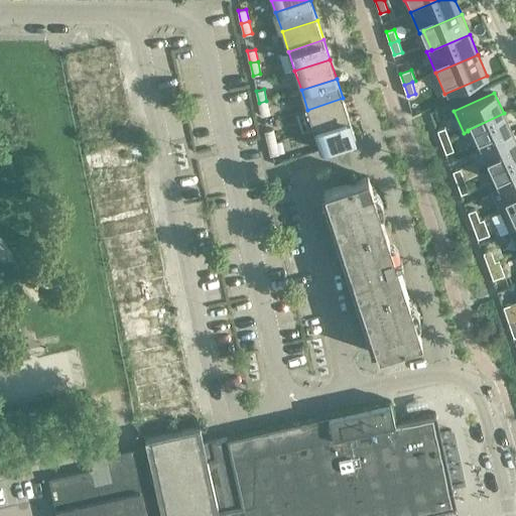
[(307,110),(313,129),(349,118),(343,98),(307,110)]
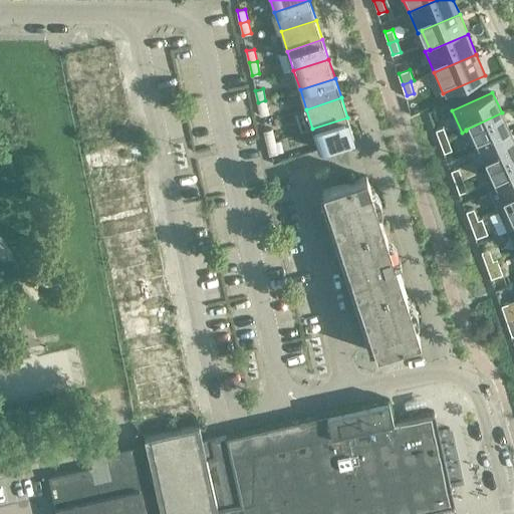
[(265,100),(258,102),(260,114),(268,112),(265,100)]
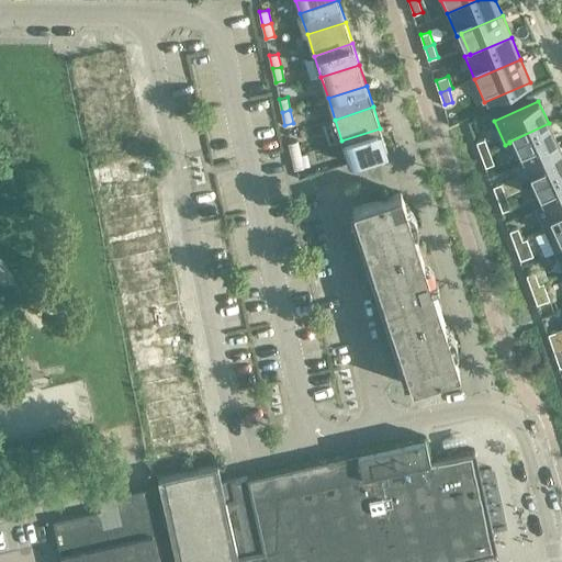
[(559,145),(549,123),(509,142),(509,143),(519,165),(525,163),(524,161),(559,145)]
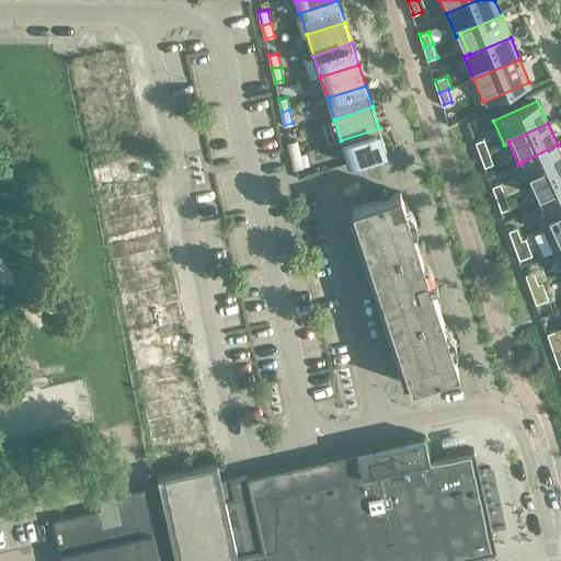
[(379,128),(341,140),(348,162),(387,150),(379,128)]
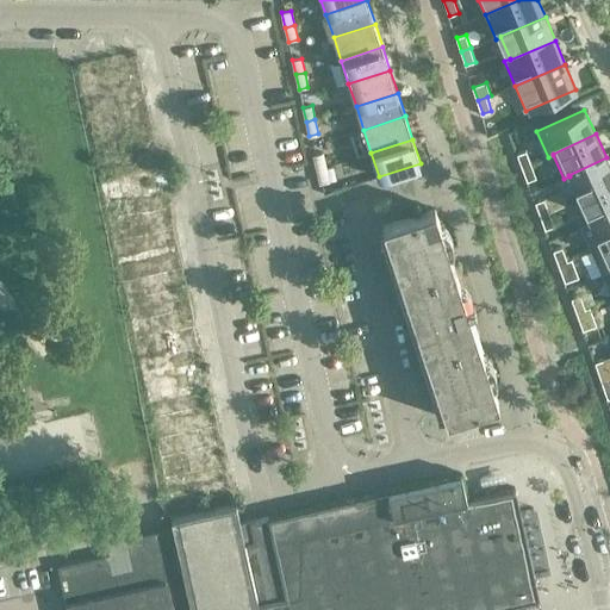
[(517,154),(522,167),(530,163),(526,150),(517,154)]
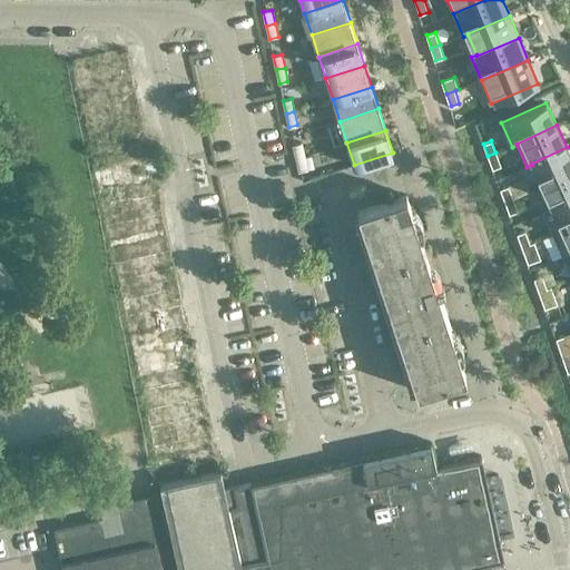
[(293,145),(295,158),(304,156),(302,143),(293,145)]
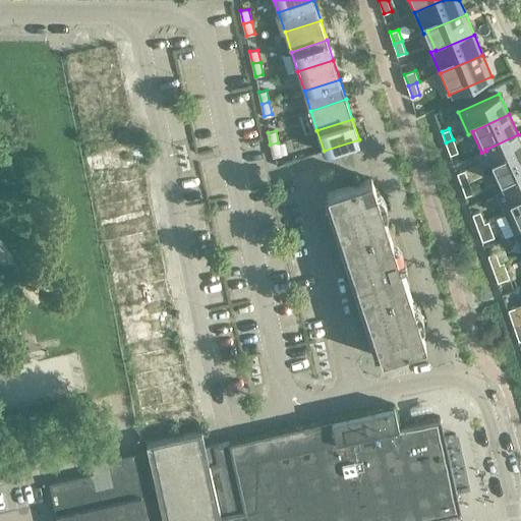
[(520,157),(520,140),(518,134),(485,150),(486,151),(495,169),(520,157)]
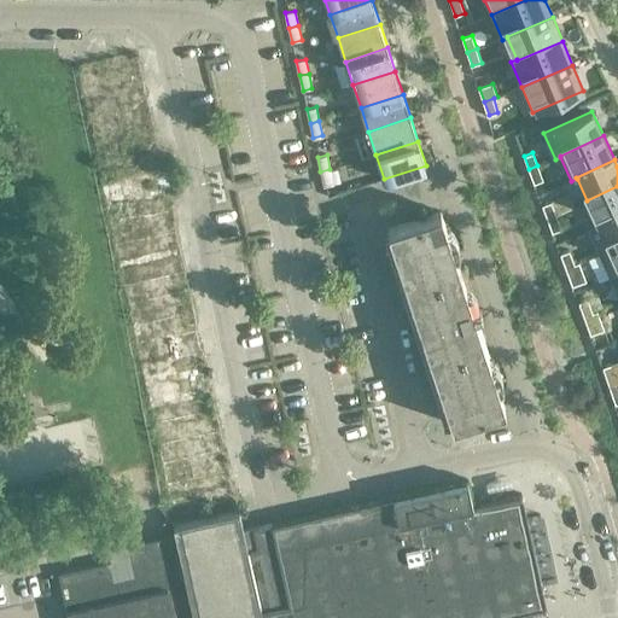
[(543,180),(537,165),(529,169),(534,182),(543,180)]
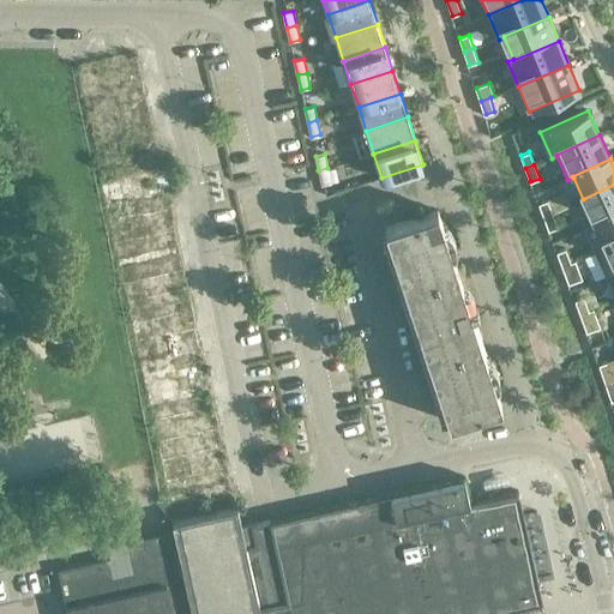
[(331,182),(327,168),(318,170),(321,185),(331,182)]
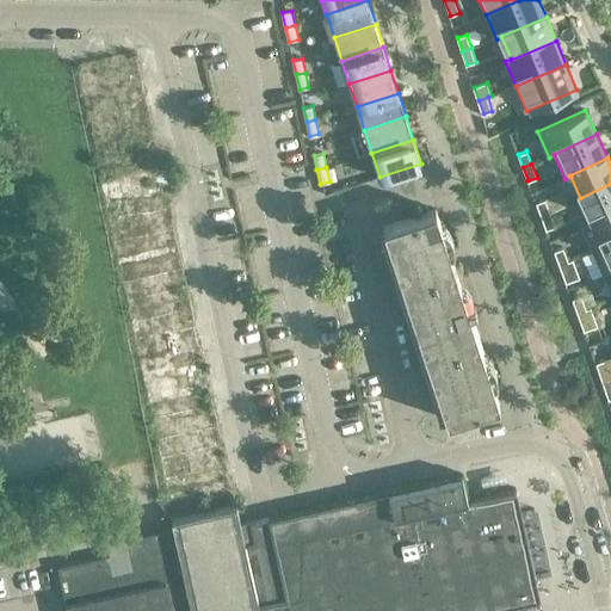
[(610,184),(580,198),(590,221),(591,222),(610,213),(610,184)]
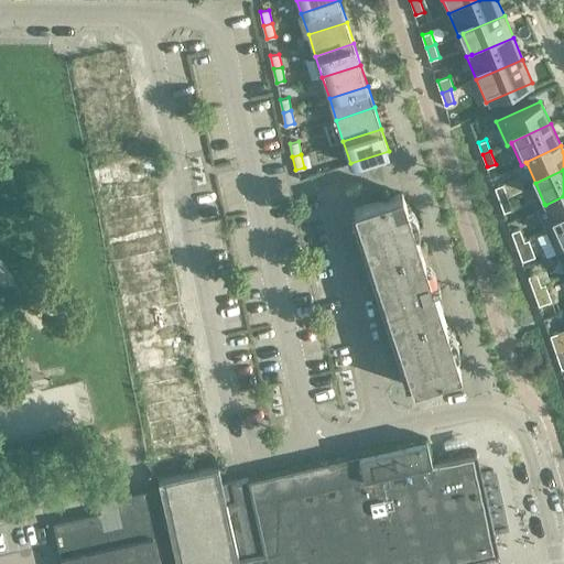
[(502,184),(495,187),(499,199),(508,196),(502,184)]
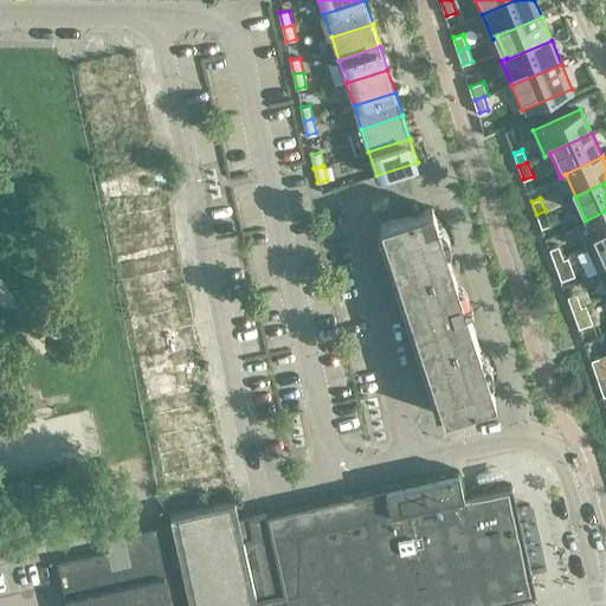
[(478,349),(436,218),(432,207),(381,224),(443,417),(494,399),(478,349)]
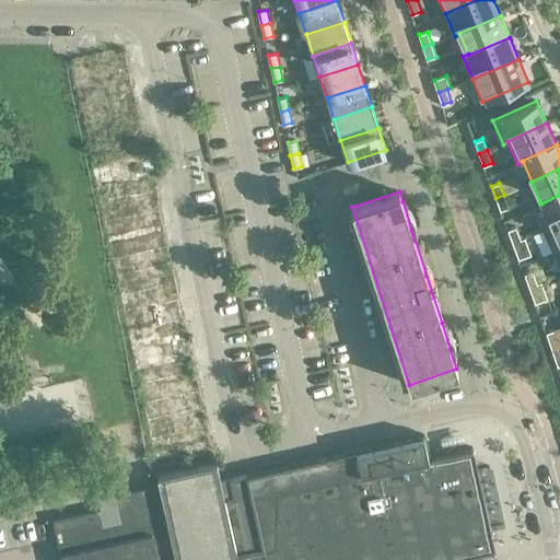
[(500,210),(509,207),(504,195),(496,198),(500,210)]
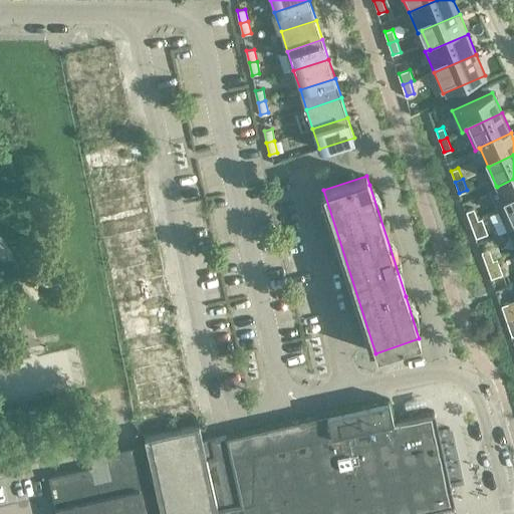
[(513,202),(513,179),(497,187),(496,186),(488,190),(497,211),(513,202)]
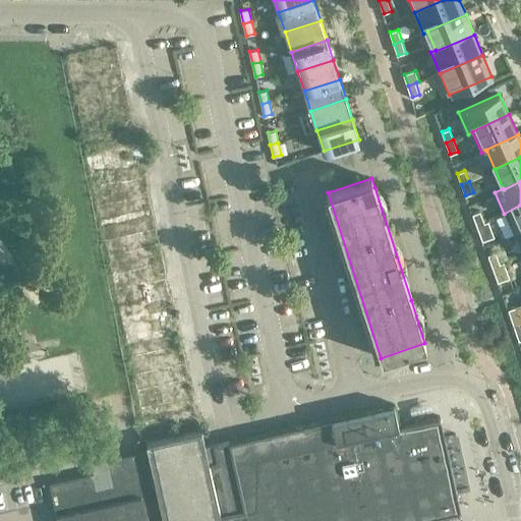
[(520,229),(520,205),(504,214),(513,233),(520,229)]
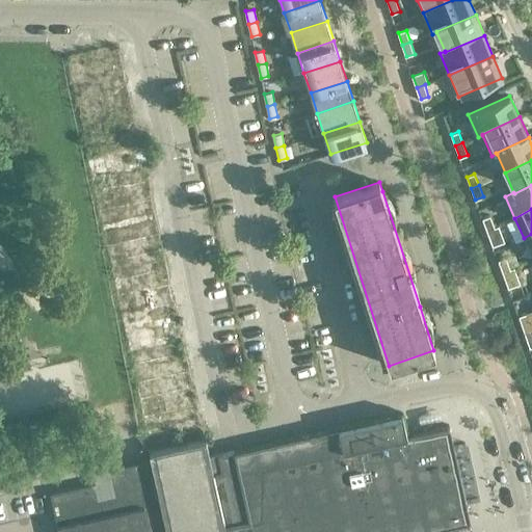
[(486,230),(495,227),(489,215),(482,218),(486,230)]
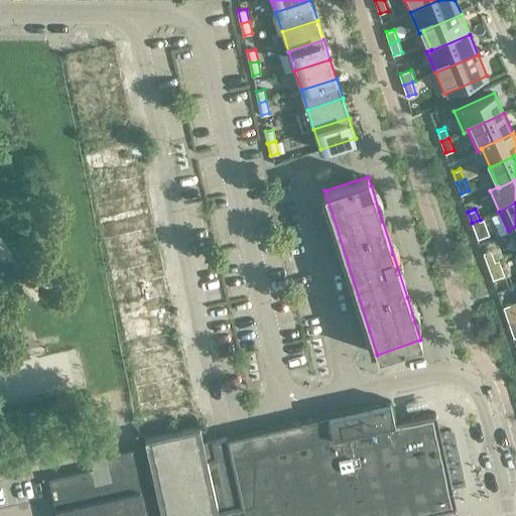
[(480,220),(472,223),(478,238),(489,234),(483,219),(480,220)]
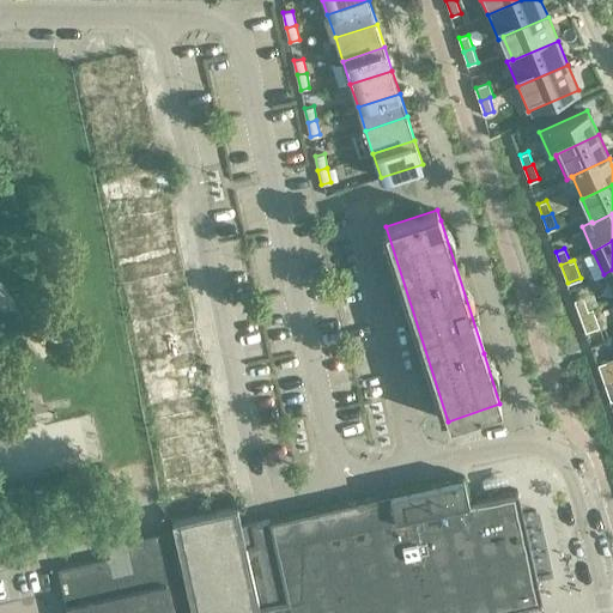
[(4,277),(0,279),(0,315),(1,317),(22,302),(4,277)]
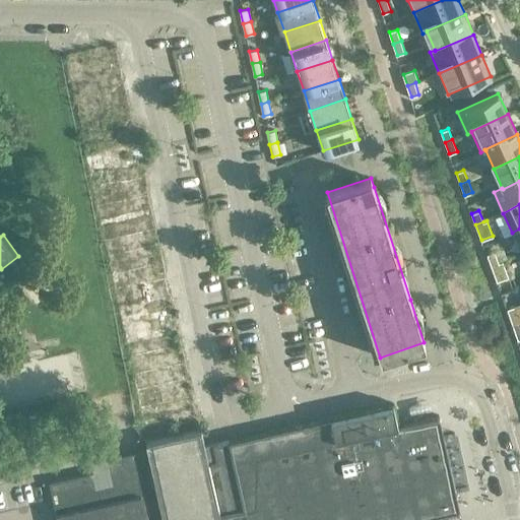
[(486,254),(491,266),(499,263),(495,252),(486,254)]
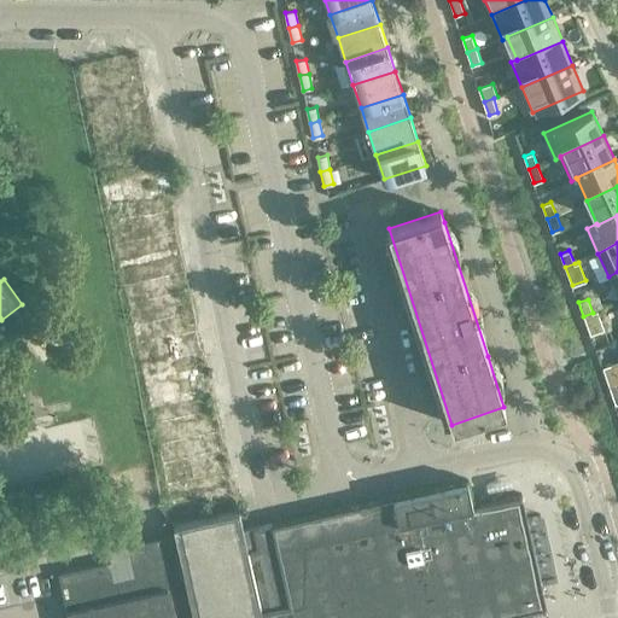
[(598,310),(593,313),(583,316),(590,334),(604,330),(598,310)]
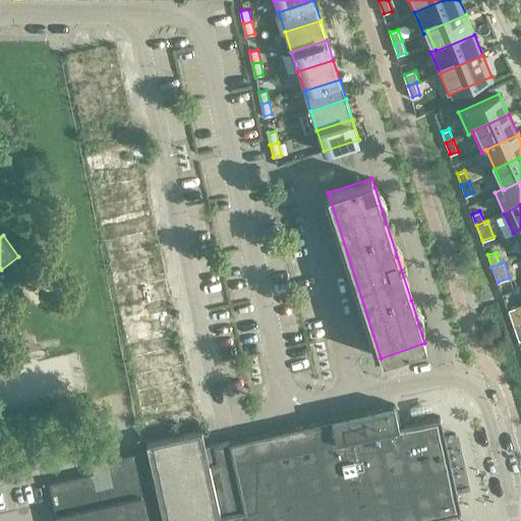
[(520,322),(516,306),(508,309),(513,325),(520,322)]
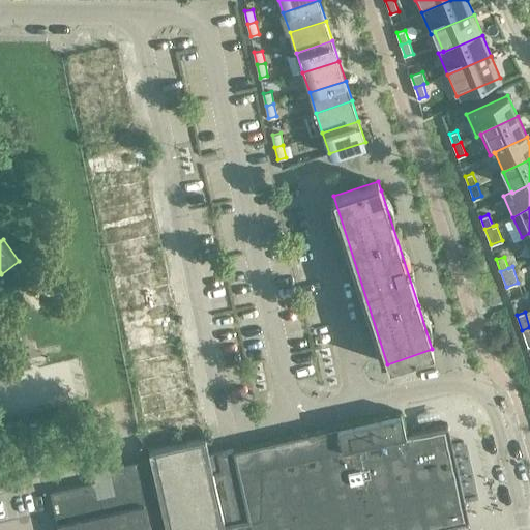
[(49,491),(57,529),(415,529),(466,519),(445,424),(404,434),(399,413),(209,455),(153,468),(151,459),(139,461),(93,471),(94,481),(49,491)]
